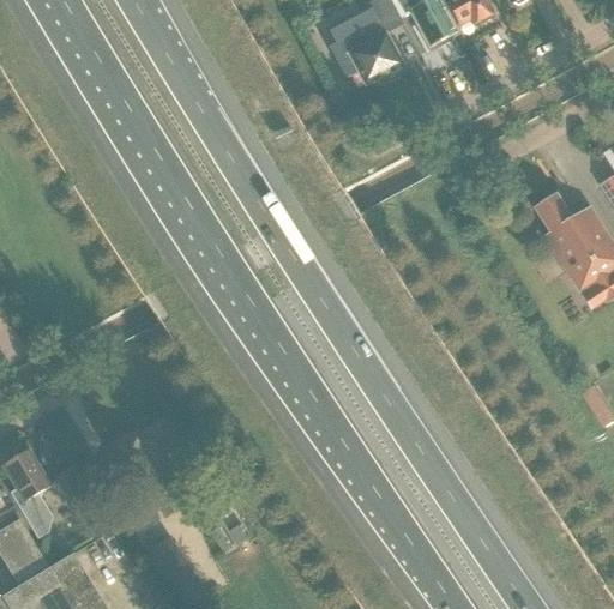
[(335,42),(327,46),(345,79),(359,72),(365,84),(403,64),(386,30),(403,22),(391,0),(368,0),(379,18),(335,42)]
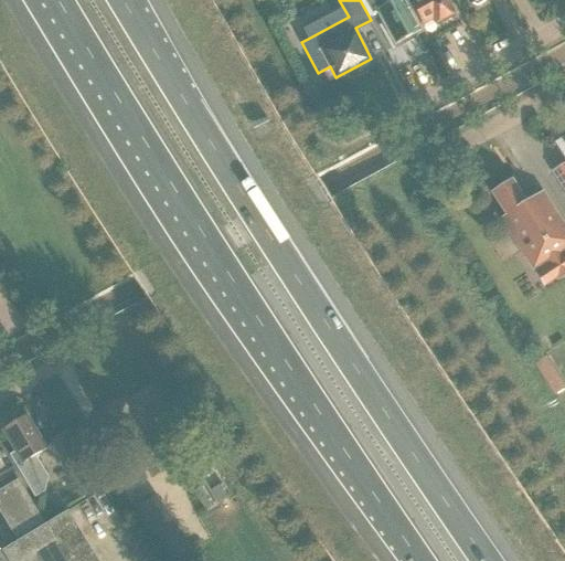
[(363,0),(369,9),(377,4),(396,41),(405,35),(414,35),(417,29),(419,29),(404,0),(363,0)]
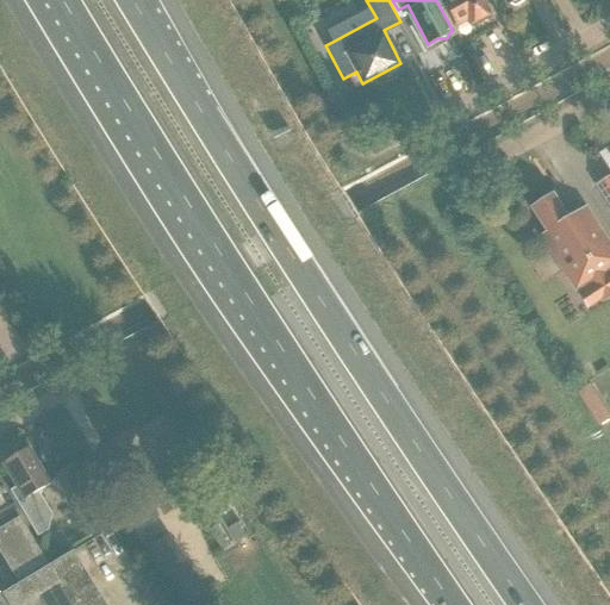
[(443,0),(455,22),(467,16),(470,22),(490,11),(484,0),(443,0)]
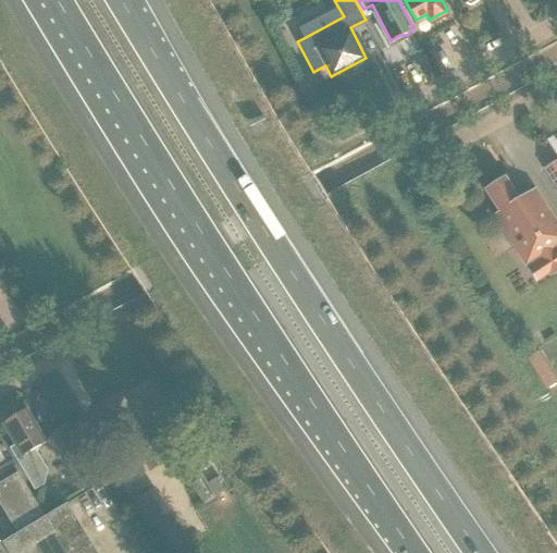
[(556,157),(545,166),(556,184),(556,157)]
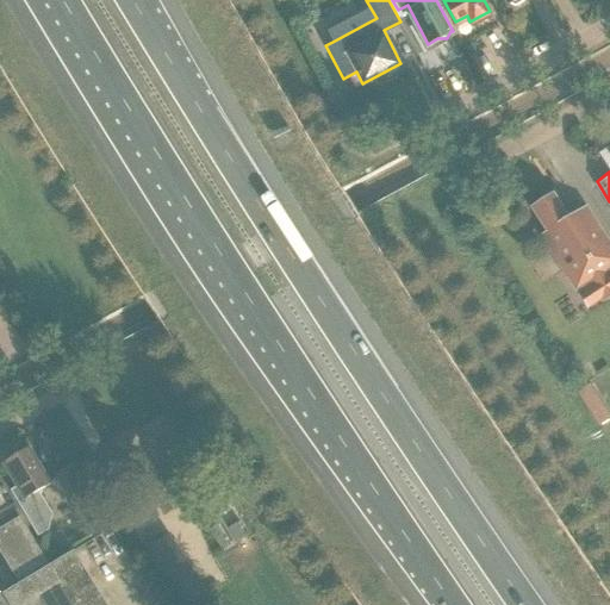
[(576,286),(609,263),(609,242),(585,204),(567,214),(552,191),(531,205),(547,229),(540,232),(576,286)]
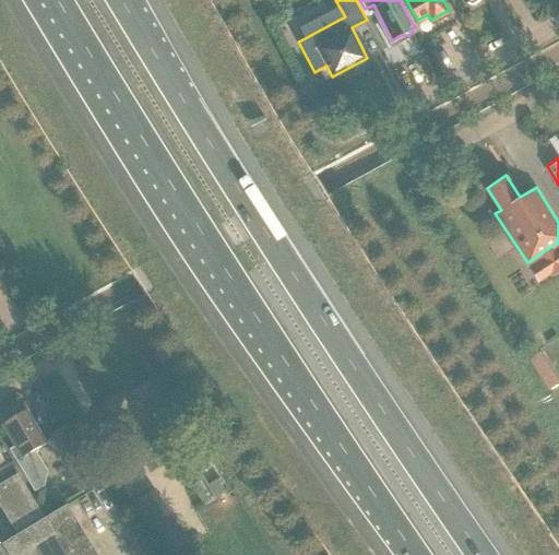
[(547,388),(558,379),(558,377),(540,349),(527,357),(547,388)]
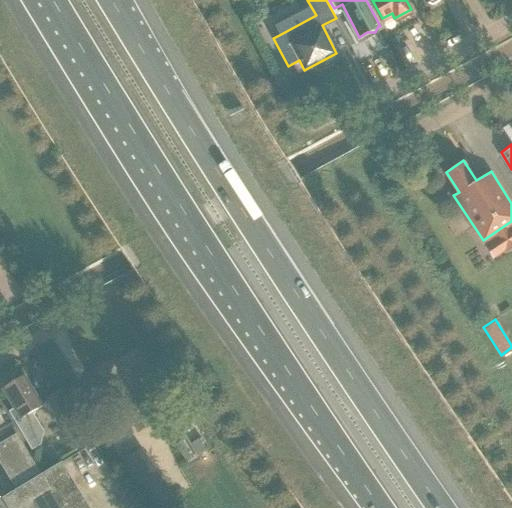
[(105,376),(94,382),(108,406),(117,400),(120,406),(132,399),(129,394),(139,389),(135,382),(150,373),(144,363),(129,372),(125,365),(116,370),(112,365),(102,371),(105,376)]
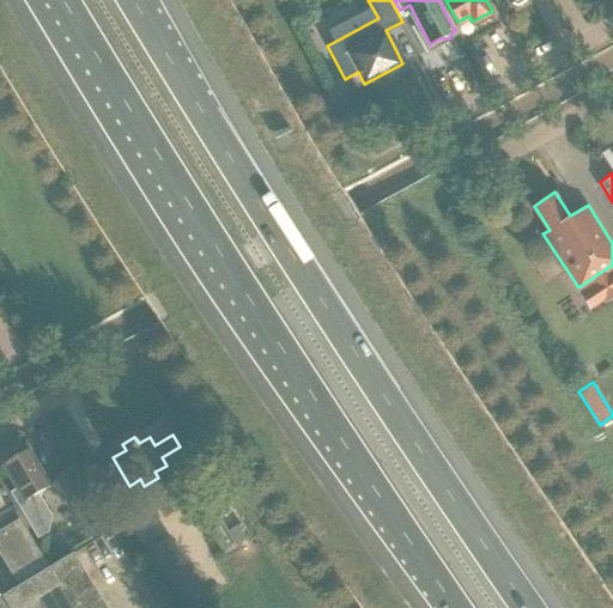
[(52,514),(37,490),(49,482),(29,448),(25,449),(22,449),(16,453),(16,455),(2,463),(16,486),(10,490),(37,535),(48,529),(52,514)]
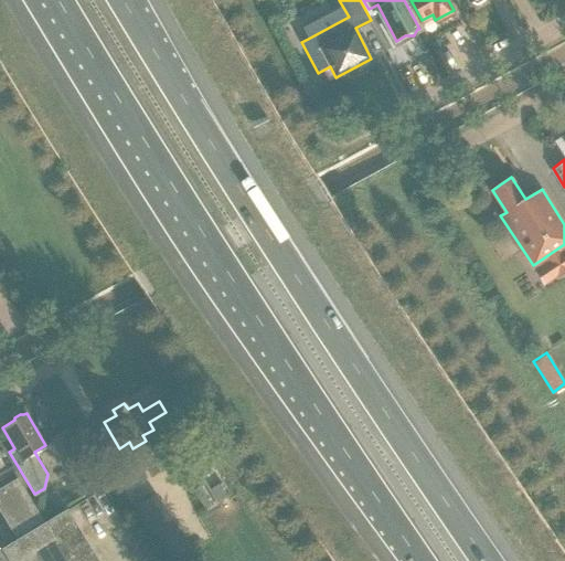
[(71,466),(84,458),(66,430),(53,438),(71,466)]
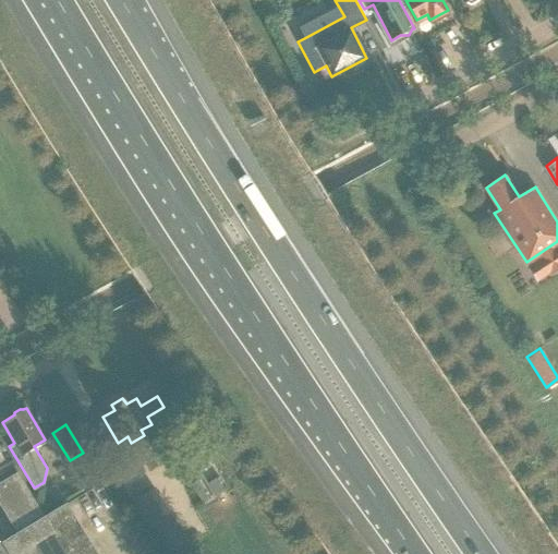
[(8,553),(97,553),(65,501),(44,514),(13,465),(0,472),(0,495),(20,529),(0,541),(8,553)]
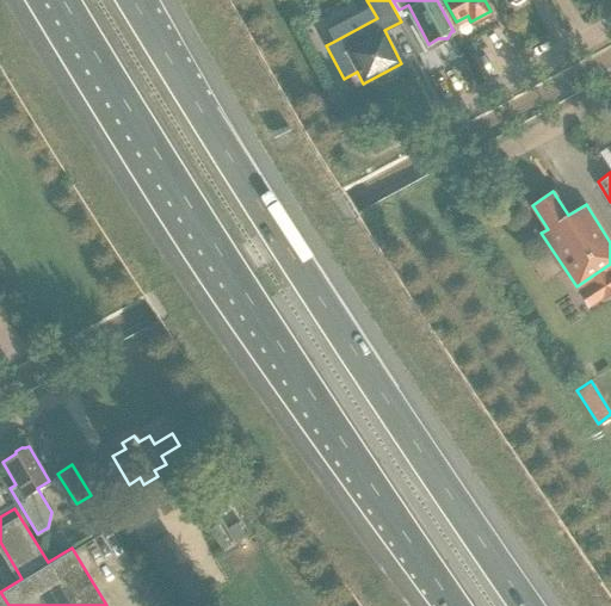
[(209,527),(221,549),(234,540),(221,519),(209,527)]
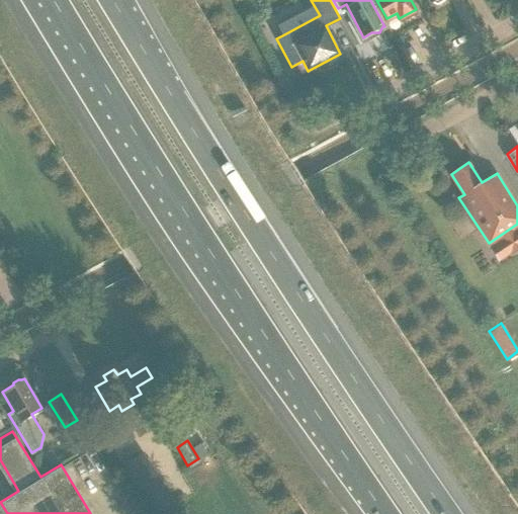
[(201,440),(194,444),(201,455),(208,451),(201,440)]
